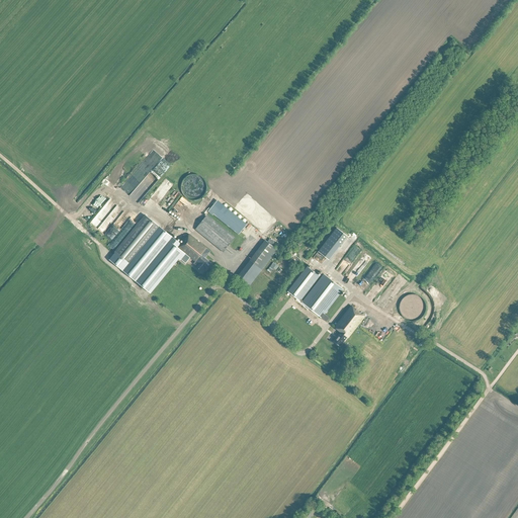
[(152,186),(167,169),(159,161),(143,179),(152,186)]
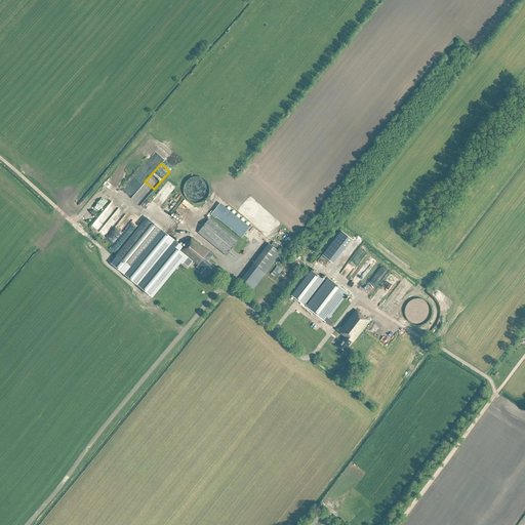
[(205,200),(207,198),(208,196),(209,193),(209,190),(209,187),(208,185),(207,182),(204,179),(202,177),(199,176),(196,176),(193,176),(191,177),(188,179),(186,182),(185,185),(184,187),(184,190),(184,193),(185,196),(187,198),(189,200),(191,202),(194,203),(197,203),(200,203),(202,202),(205,200)]
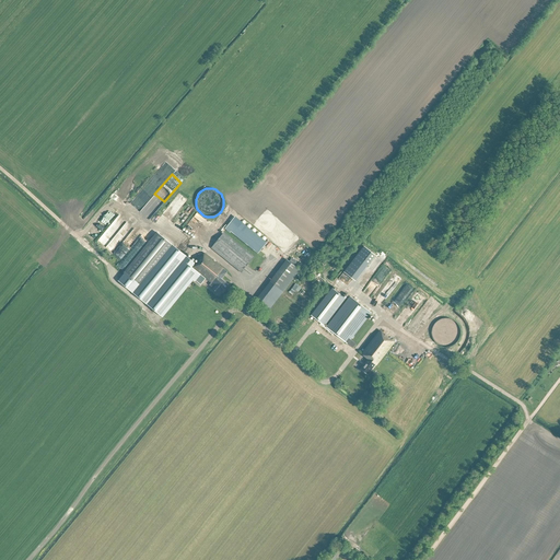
[(201,226),(206,219),(196,212),(191,221),(201,226)]
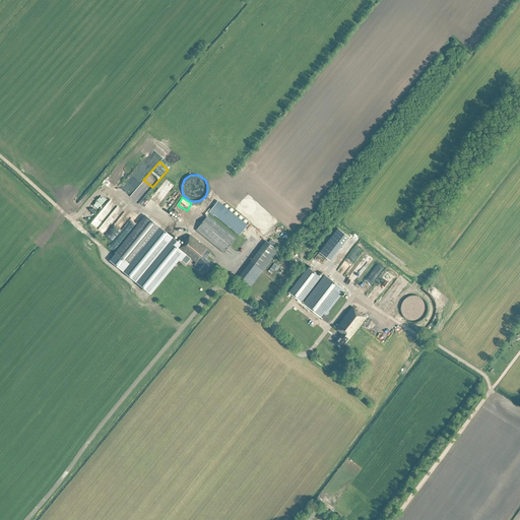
[(240,236),(248,224),(218,201),(208,212),(213,216),(214,215),(240,236)]
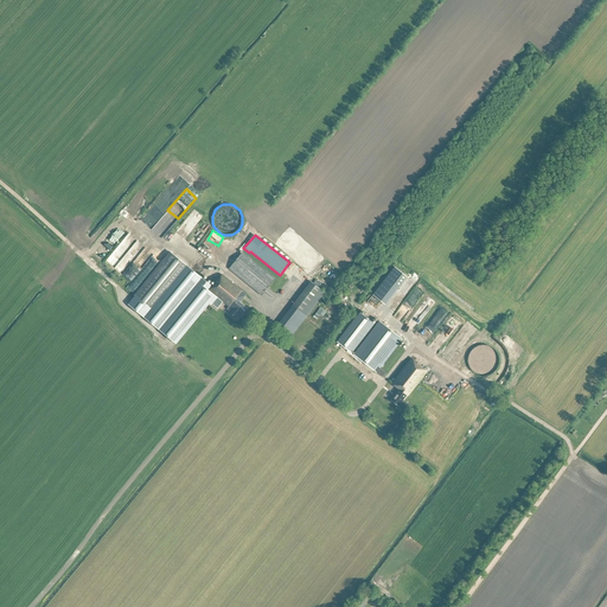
[(139,272),(131,266),(146,247),(136,240),(114,269),(132,281),(139,272)]
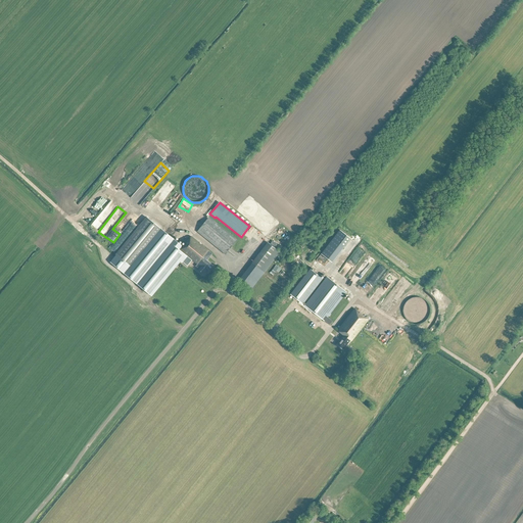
[(268,215),(263,224),(268,227),(273,218),(268,215)]
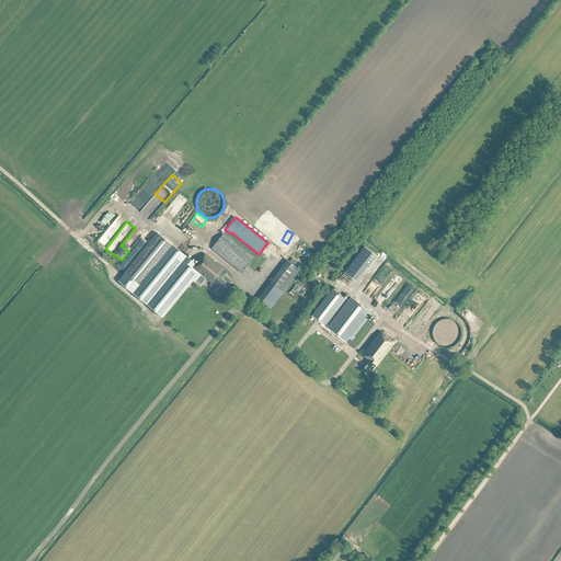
[(196,264),(157,232),(117,281),(162,318),(199,273),(215,286),(213,289),(218,294),(222,288),(225,289),(228,285),(221,279),(228,273),(205,254),(196,264)]
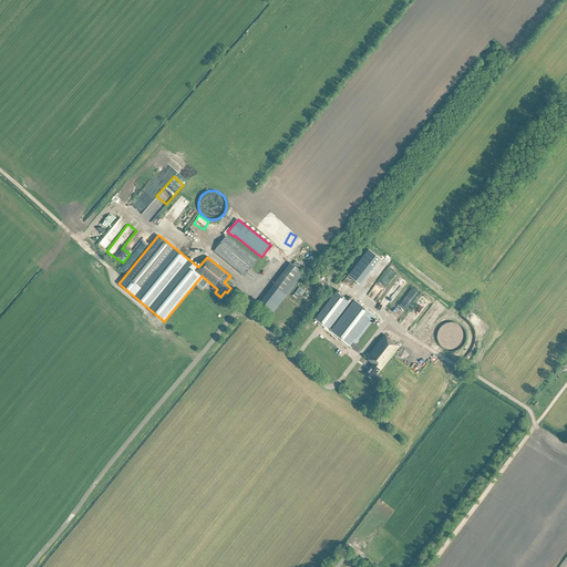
[(245,276),(257,260),(227,235),(214,251),(245,276)]
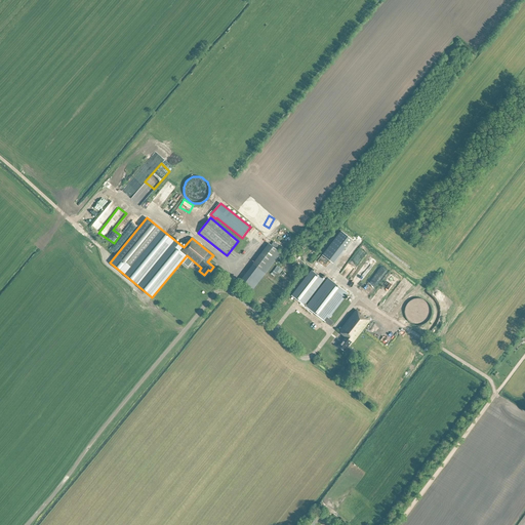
[(345,249),(352,239),(341,231),(334,241),(341,247),(345,249)]
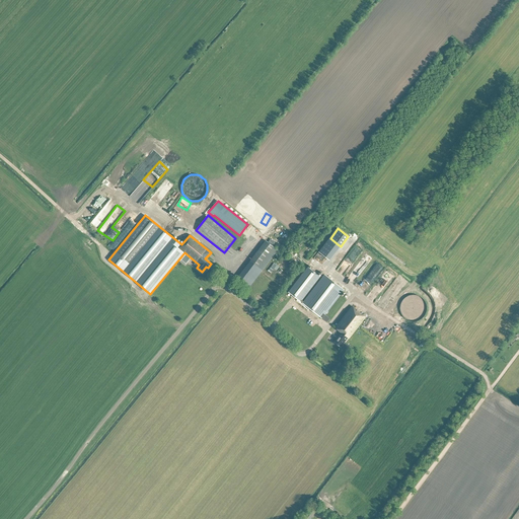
[(248,288),(263,271),(278,250),(266,240),(249,261),(251,262),(238,280),(248,288)]
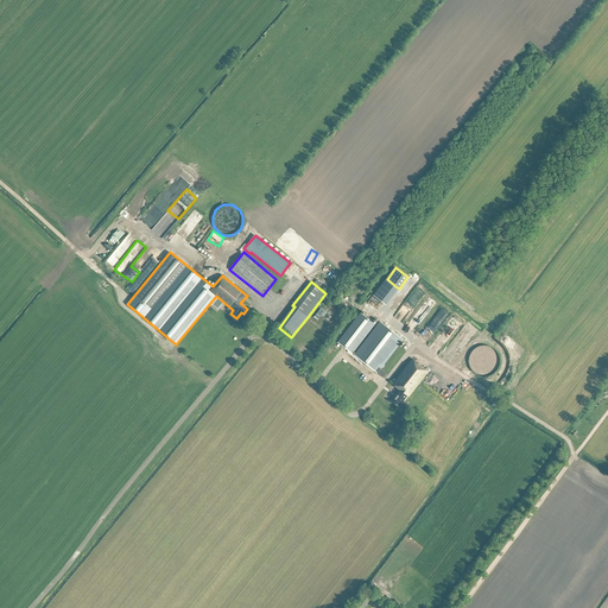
[(381,297),(379,296),(375,296),(372,297),(369,298),(368,302),(368,305),(368,308),(369,311),(372,312),(375,314),(379,314),(381,312),(384,311),(386,308),(386,305),(386,302),(384,298),(381,297)]
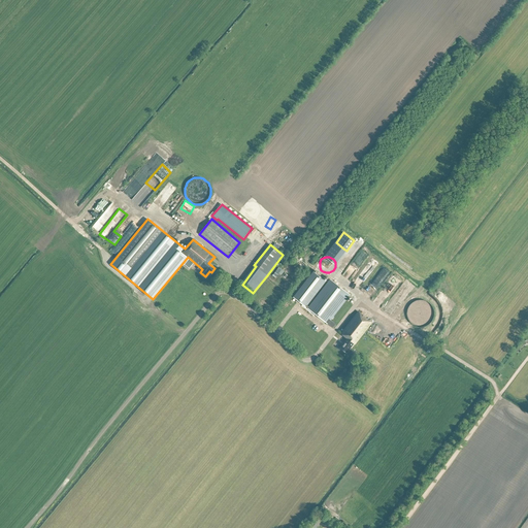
[(308,306),(307,305),(326,282),(312,271),(293,297),(306,307),(307,308),(332,328),(335,324),(331,320),(350,295),(330,279),(308,306)]
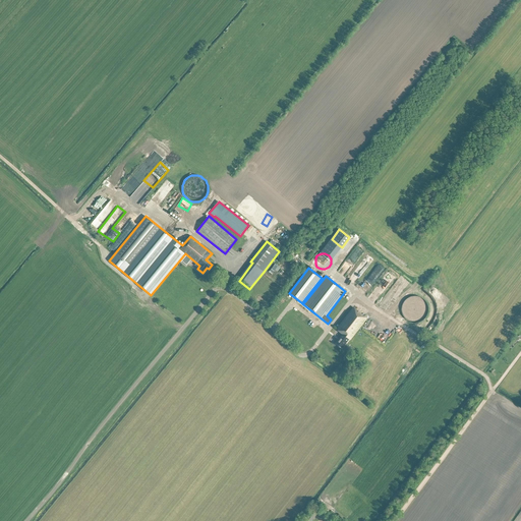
[(393,290),(386,298),(391,303),(400,294),(397,291),(395,292),(393,290)]
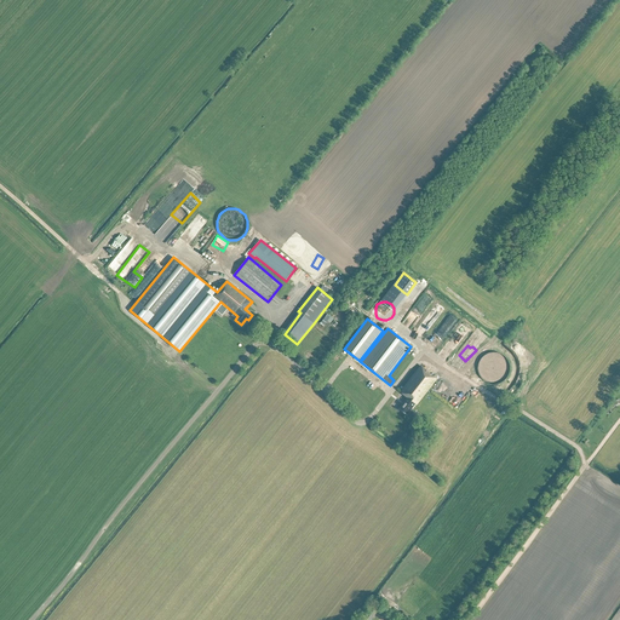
[(417,405),(436,378),(420,366),(400,392),(408,399),(400,409),(407,414),(415,403),(417,405)]
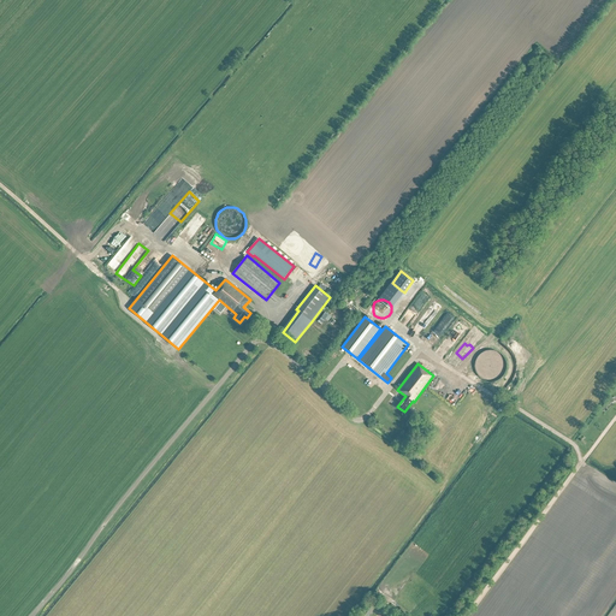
[(466,394),(491,412),(496,404),(471,386),(466,394)]
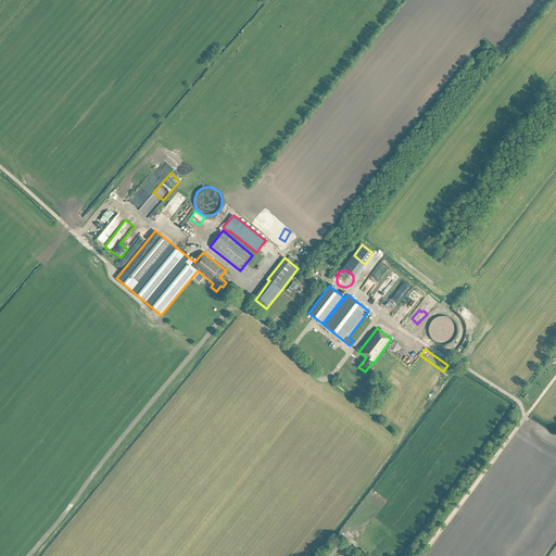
[(331,555),(336,552),(340,546),(336,543),(331,548),(325,555),(331,555)]
